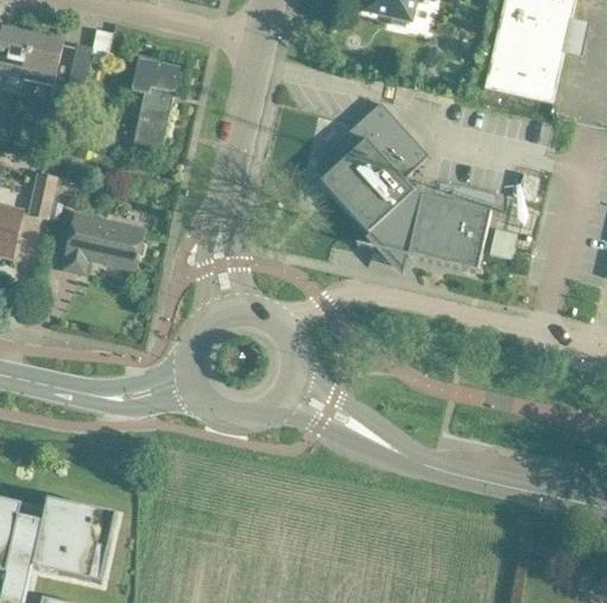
[(365,0),(364,8),(391,14),(390,21),(404,25),(406,18),(410,19),(415,0),(365,0)]
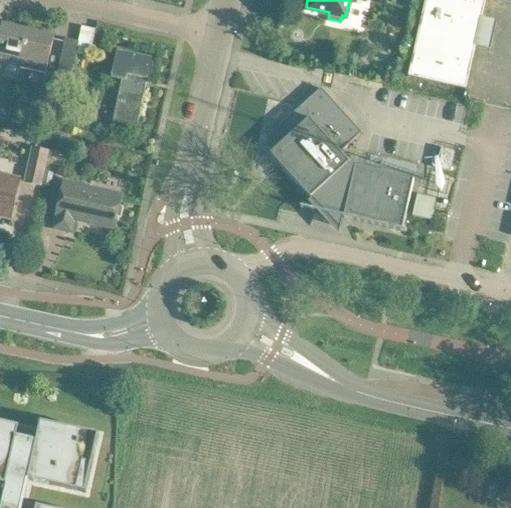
[(496,15),(481,12),(484,0),(423,0),(407,74),(465,87),(475,42),(489,45),(496,15)]
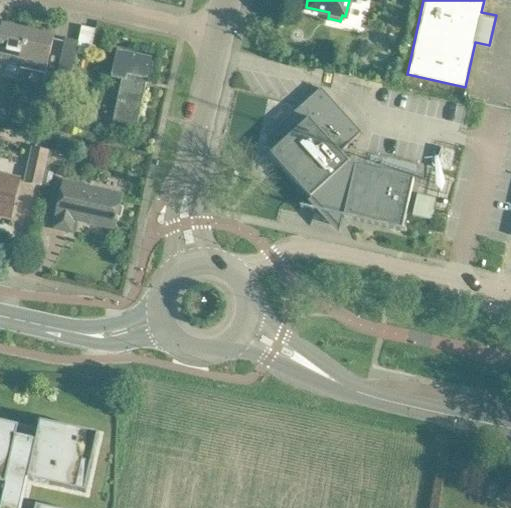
[(92,15),(91,44),(104,44),(105,16),(92,15)]
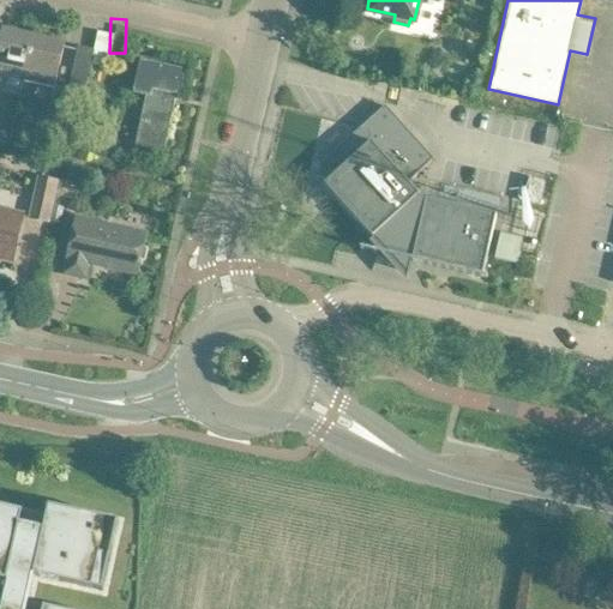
[(0,72),(23,78),(32,34),(2,26),(0,37),(0,72)]
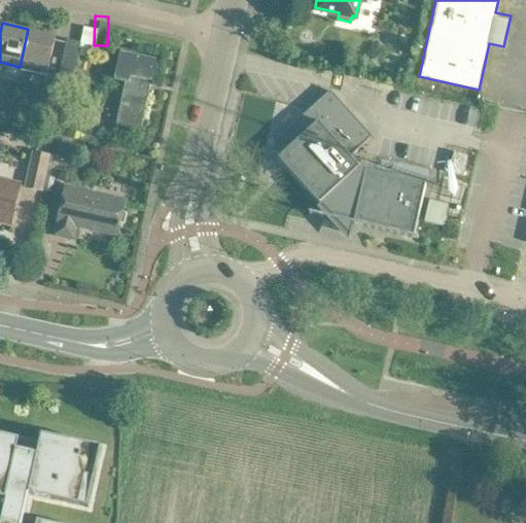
[(28,29),(20,67),(45,73),(55,35),(28,29)]
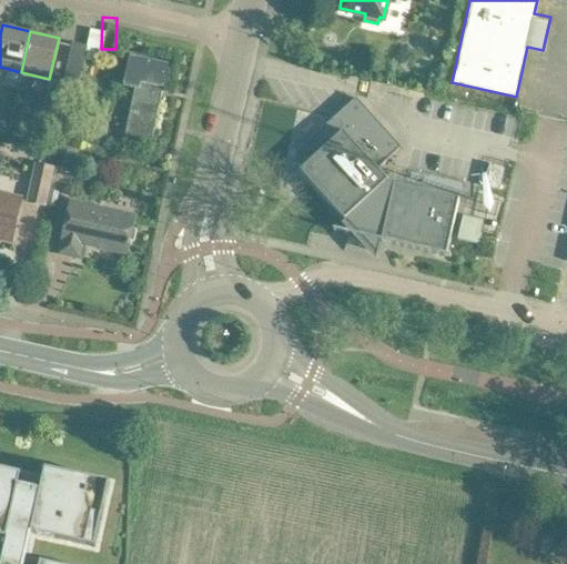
[(71,40),(66,61),(62,77),(77,81),(87,43),(71,40)]
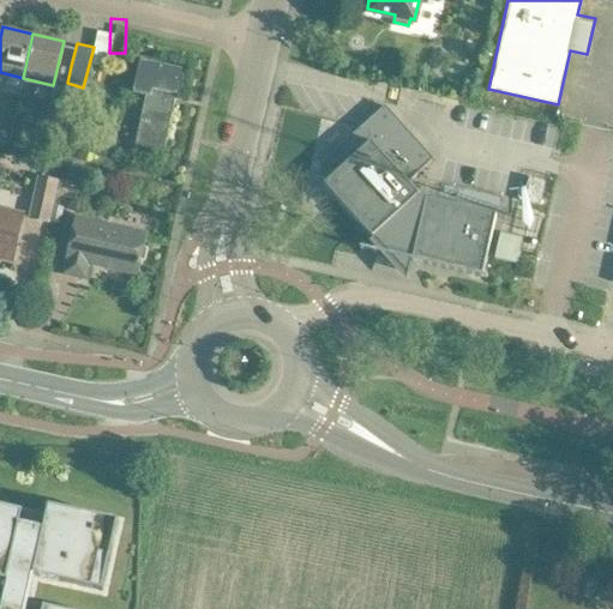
[(140,58),(134,82),(133,90),(145,94),(133,143),(162,150),(181,67),(140,58)]
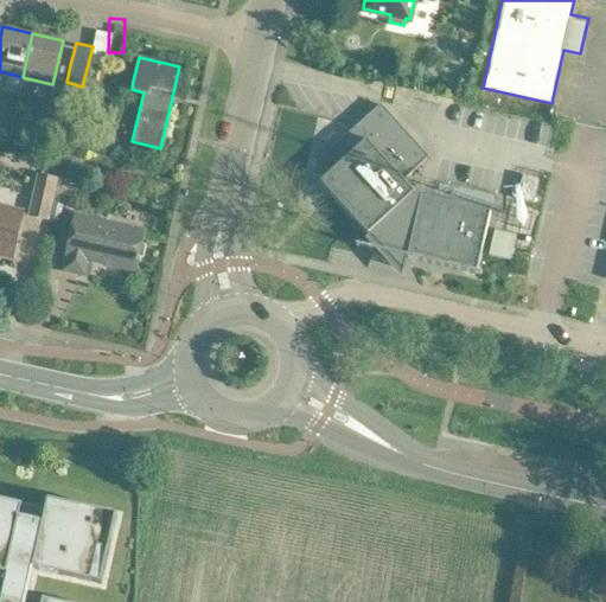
[(67,85),(53,83),(46,110),(61,114),(67,85)]
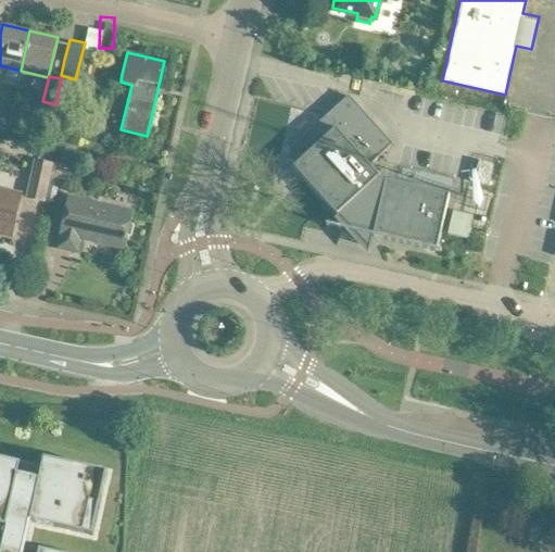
[(392,141),(348,93),(288,148),(299,160),(292,165),(337,213),(339,211),(354,228),(352,229),(360,237),(362,236),(369,245),(371,231),(373,233),(373,234),(440,249),(440,248),(437,247),(449,192),(385,177),(385,179),(376,177),(379,174),(368,163),(392,141)]
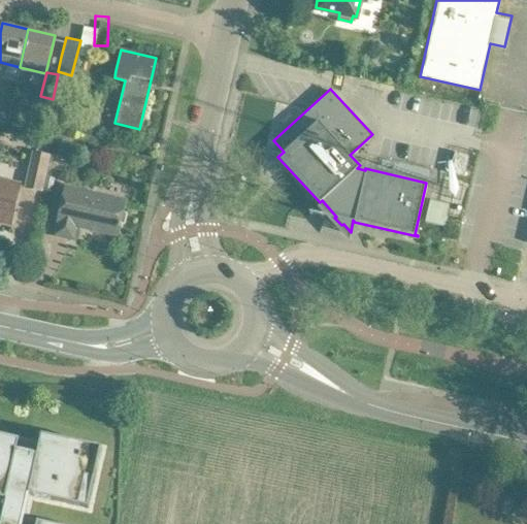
[(47,153),(34,150),(27,186),(40,188),(47,153)]
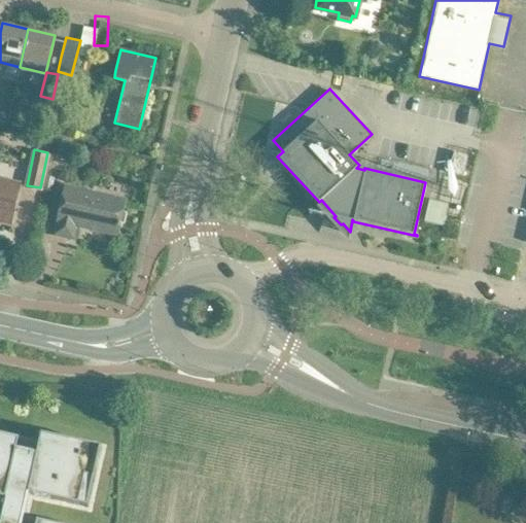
[(466,153),(454,150),(450,171),(462,173),(466,153)]
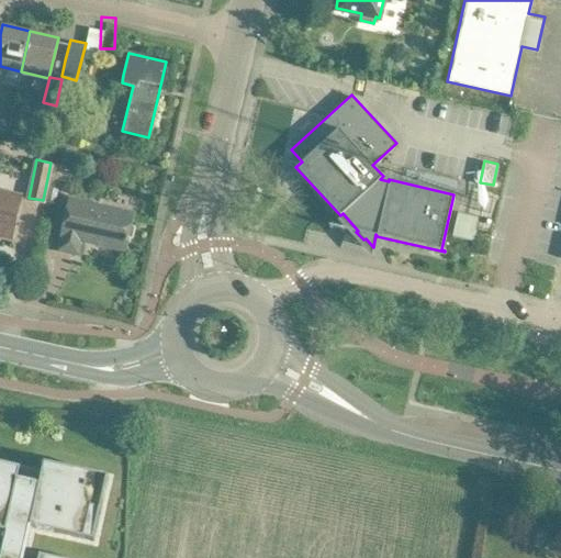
[(0,234),(10,237),(14,215),(20,194),(0,189),(0,234)]
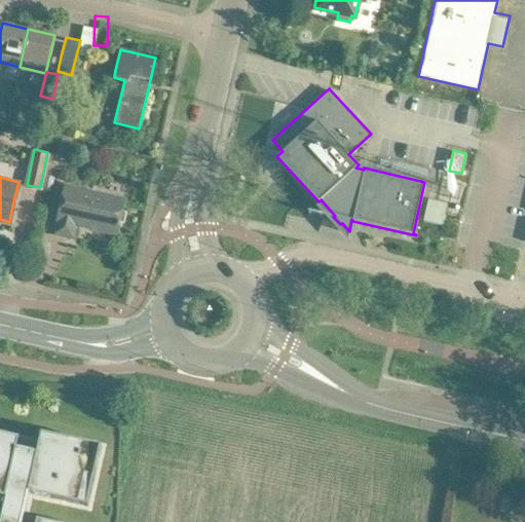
[(124,198),(104,193),(65,185),(54,231),(72,235),(75,223),(116,232),(118,223),(120,224),(121,221),(119,220),(124,198)]
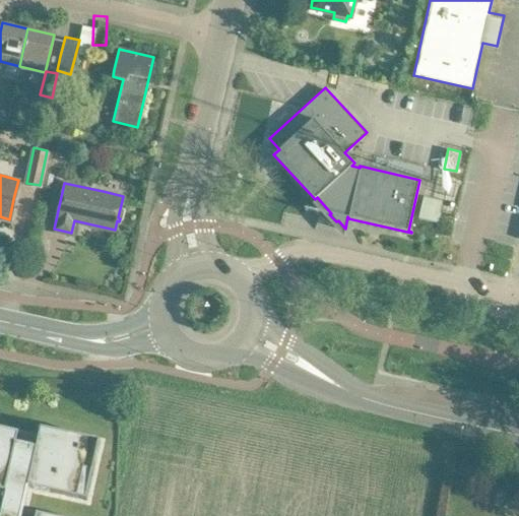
[(437,186),(433,207),(453,211),(457,190),(437,186)]
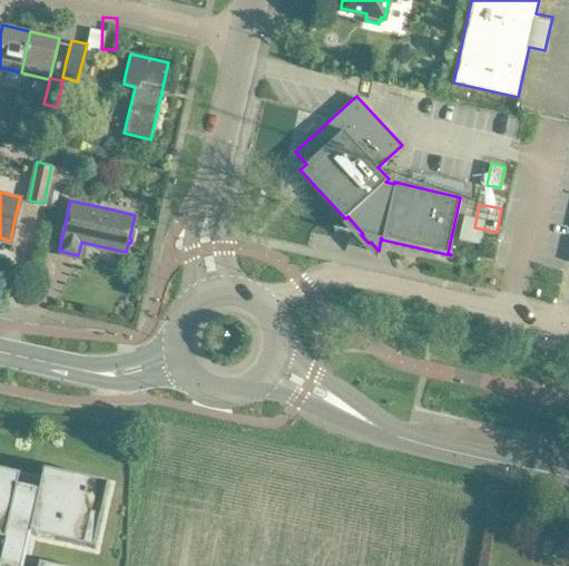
[(0,565),(59,565),(41,562),(39,565),(23,565),(31,533),(95,547),(109,482),(45,468),(40,489),(18,484),(20,474),(0,468),(0,536),(5,538),(0,558),(0,565)]
